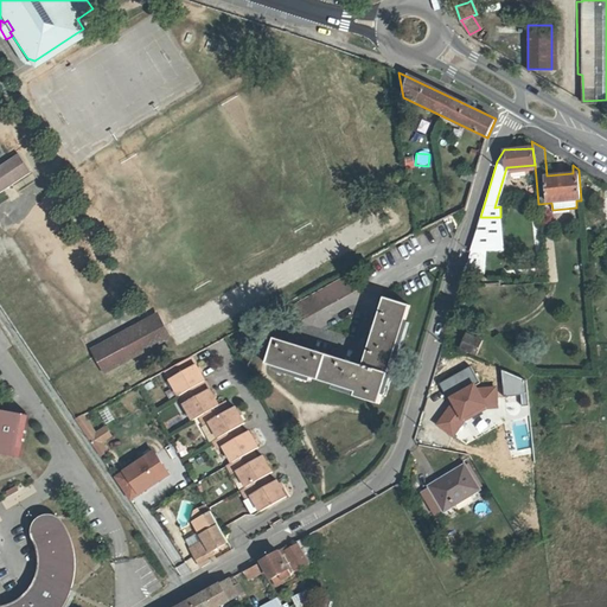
[(0,167),(0,193),(32,173),(19,155),(13,160),(0,167)]
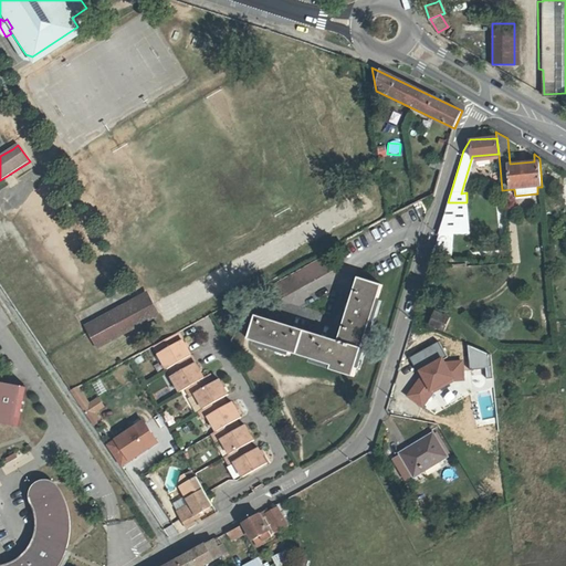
[(376,147),(378,157),(387,155),(385,145),(376,147)]
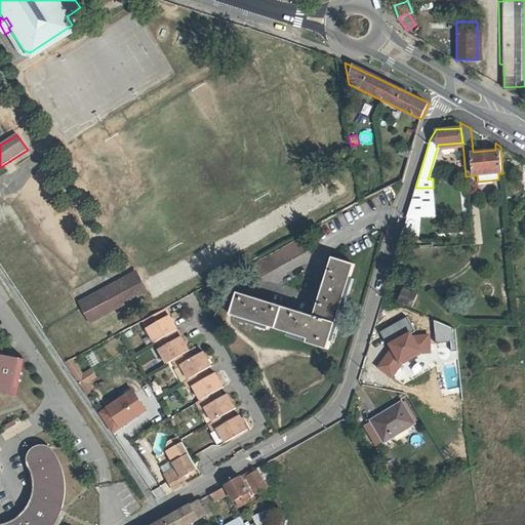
[(433,188),(415,188),(406,217),(434,214),(433,188)]
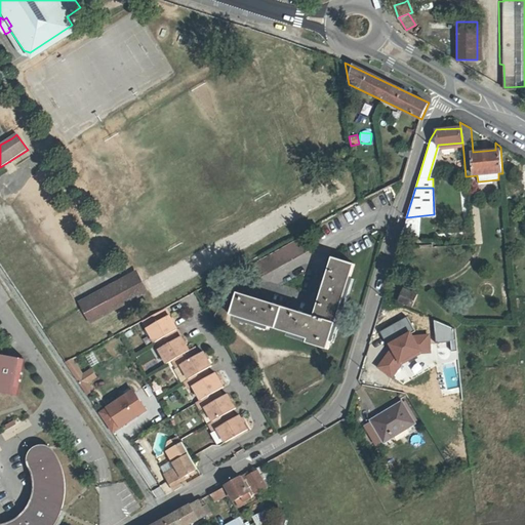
[(304,239),(252,267),(259,280),(311,252),(304,239)]
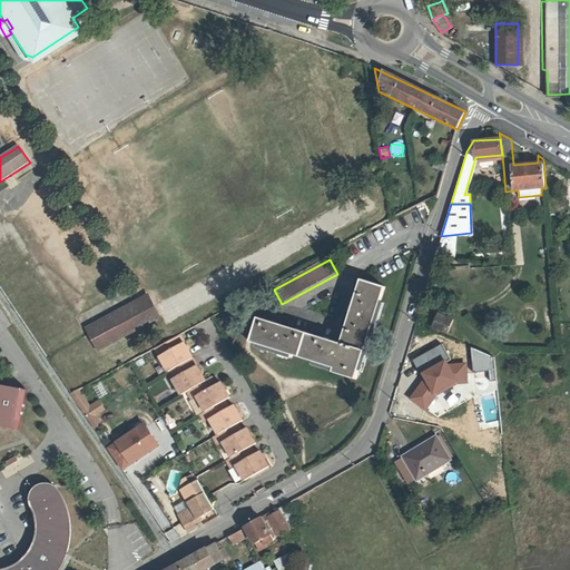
[(362,279),(342,344),(259,320),(252,342),(335,369),(334,372),(356,380),(385,287),(362,279)]
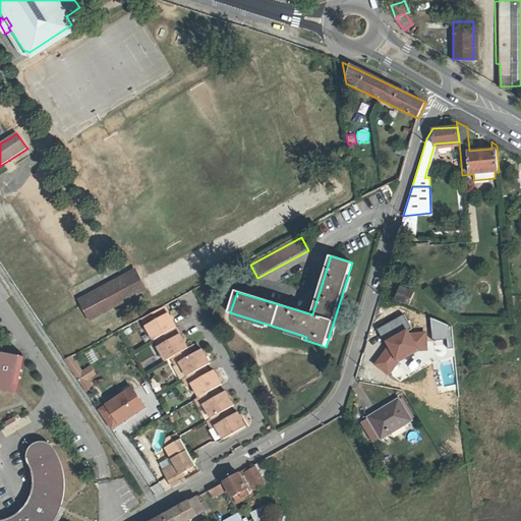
[(125,273),(137,295),(149,289),(142,279),(136,267),(125,273)]
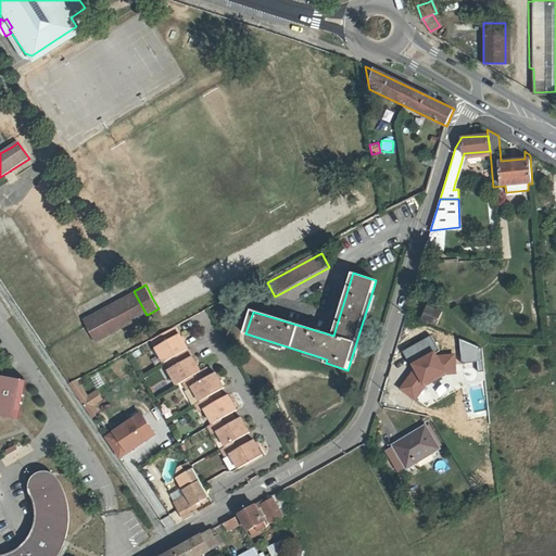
[(89,328),(97,343),(147,315),(134,291),(84,318),(89,328)]
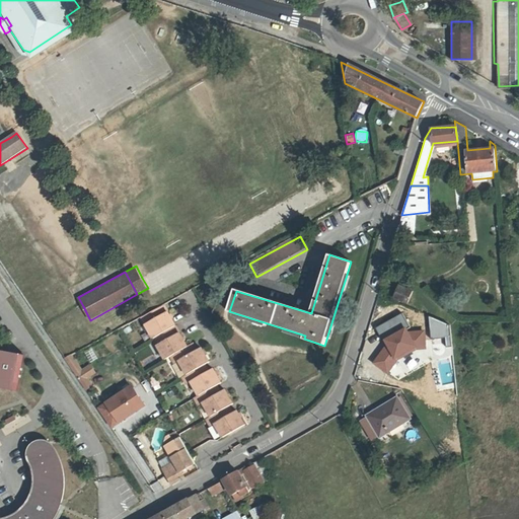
[(473,282),(476,292),(487,289),(484,279),(473,282)]
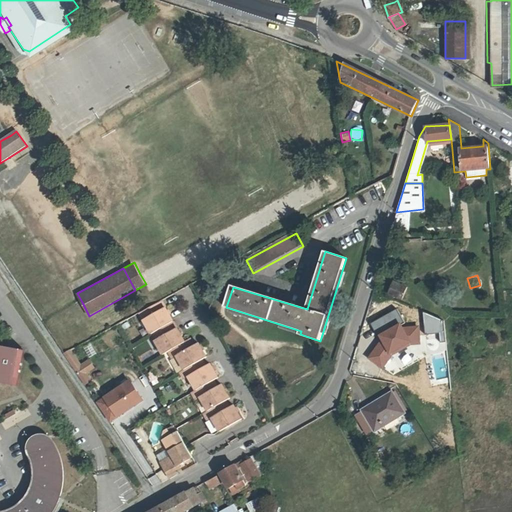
[(401,299),(406,286),(393,281),(388,294),(401,299)]
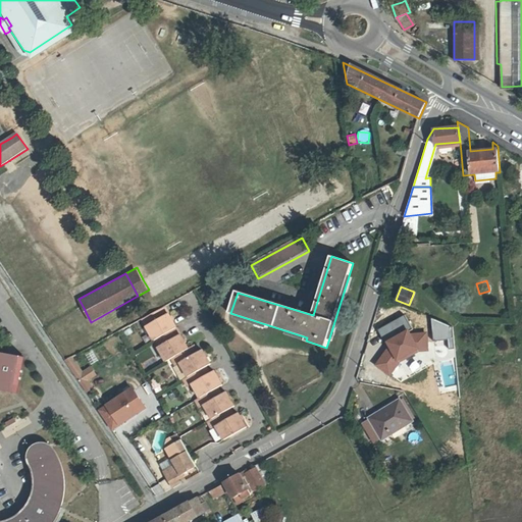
[(178,329),(166,308),(144,320),(156,341),(178,329)]
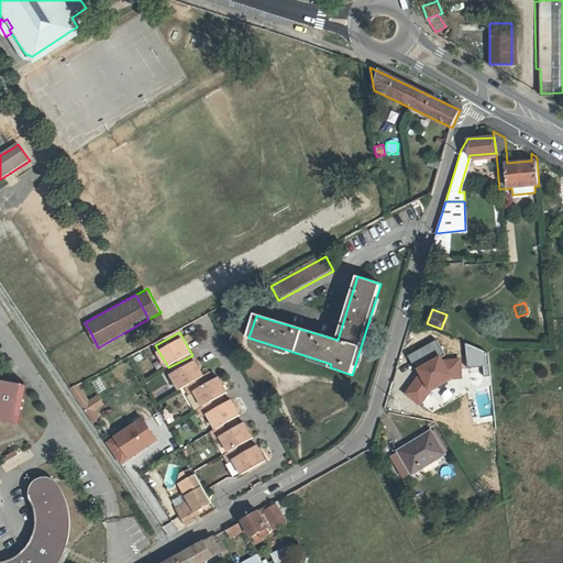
[(422,372),(419,353),(418,346),(403,350),(407,381),(422,378),(422,372)]
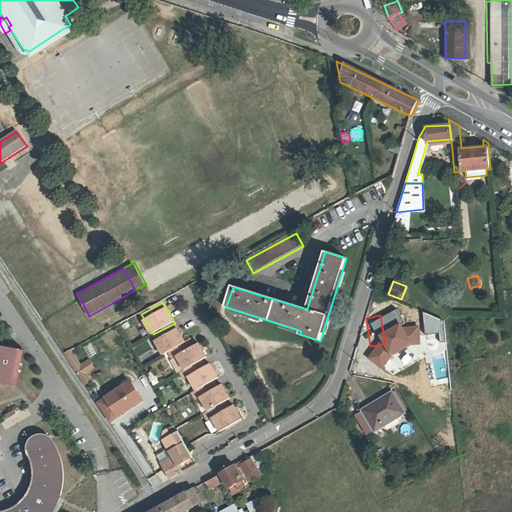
[(381,321),(384,338),(403,335),(399,315),(384,316),(385,320),(381,321)]
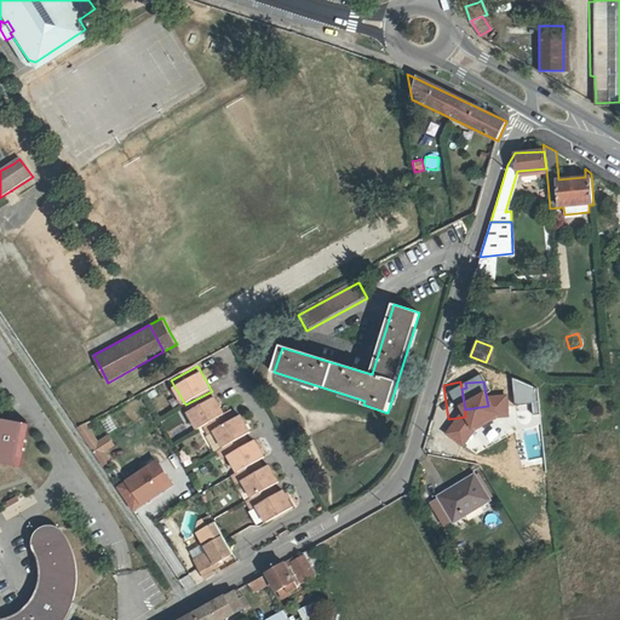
[(185,405),(200,430),(207,426),(213,424),(227,415),(218,402),(212,391),(185,405)]
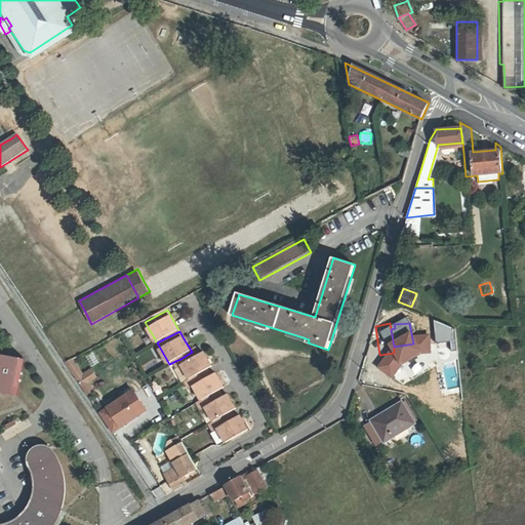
[(175,361),(179,368),(185,366),(192,379),(209,369),(213,367),(205,353),(201,355),(198,349),(192,352),(180,359),(175,361)]
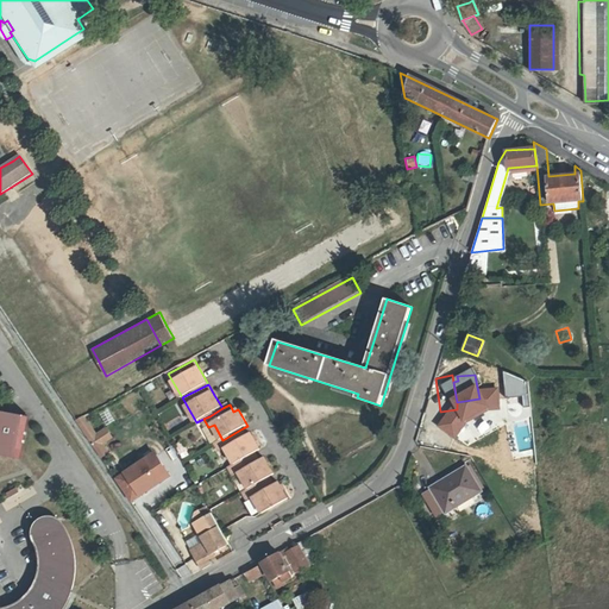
[(179,421),(175,408),(161,412),(164,425),(179,421)]
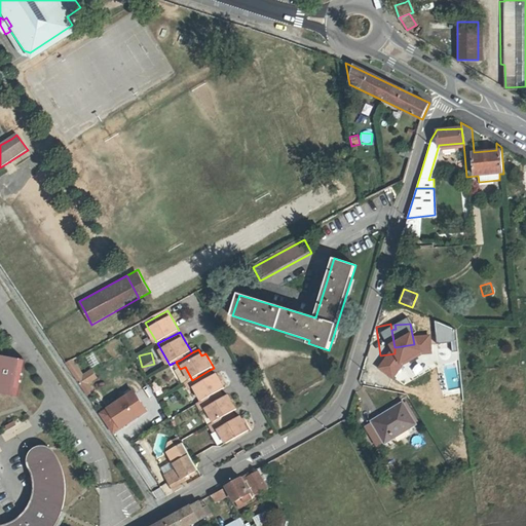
[(0,383),(1,383),(2,383),(4,383),(8,382),(12,380),(14,377),(16,374),(16,371),(16,368),(14,363),(11,361),(8,359),(8,358),(0,355),(0,383)]
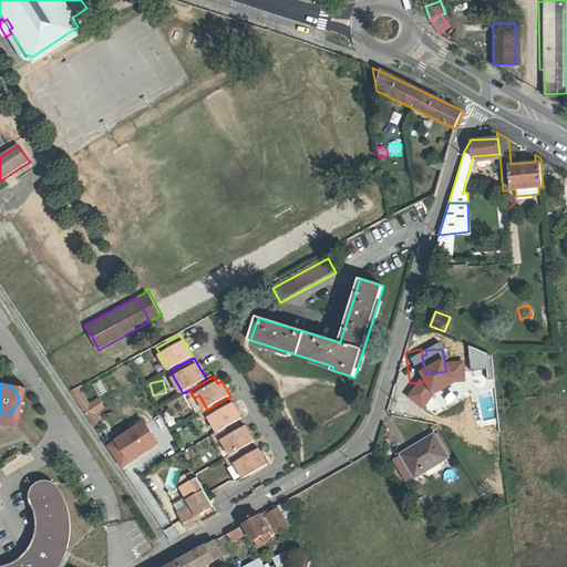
[(0,422),(20,426),(28,389),(9,385),(9,387),(12,389),(16,391),(18,397),(18,400),(18,403),(16,406),(13,410),(9,412),(4,413),(2,413),(1,413),(0,413),(0,422)]
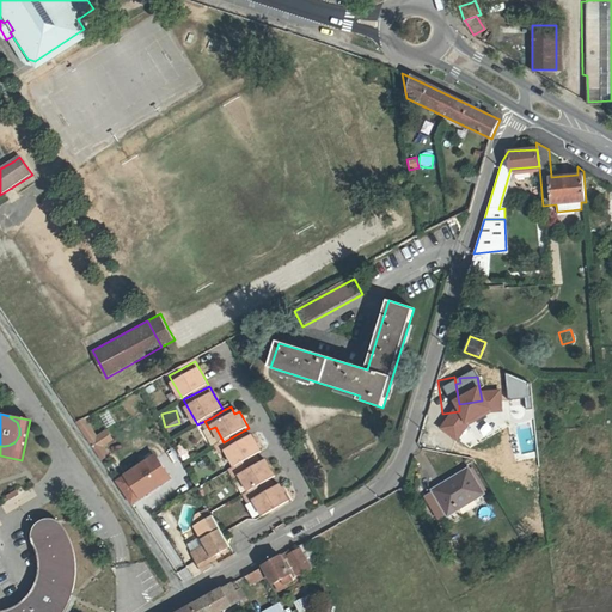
[(79,424),(92,444),(98,440),(85,421),(79,424)]
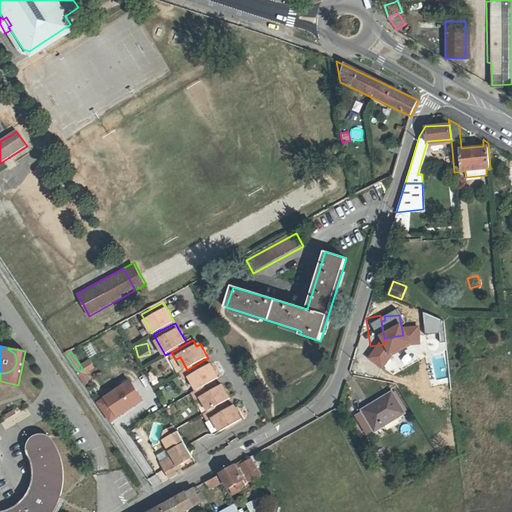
[(183,373),(186,380),(191,377),(199,391),(216,382),(220,379),(212,365),(208,367),(204,360),(187,370),(183,373)]
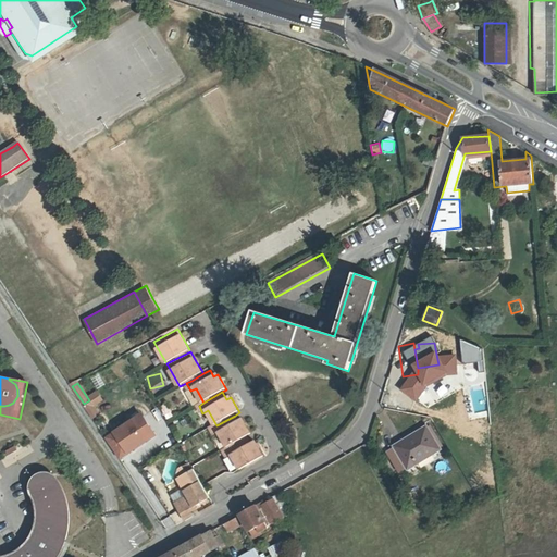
[(113,435),(108,438),(122,459),(147,442),(146,440),(155,433),(143,415),(113,435)]
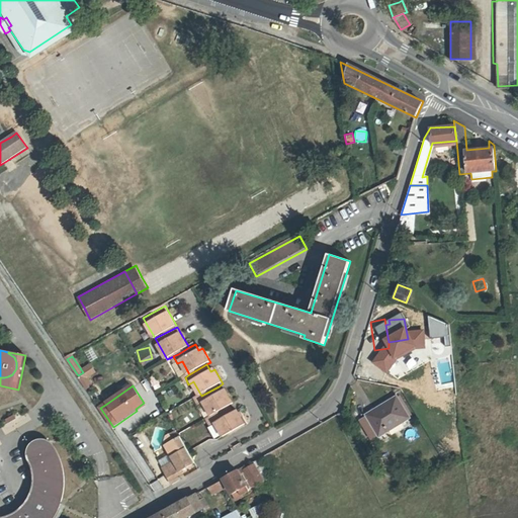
[(196,399),(200,406),(205,403),(213,417),(231,407),(235,405),(227,391),(223,393),(219,386),(201,396),(196,399)]
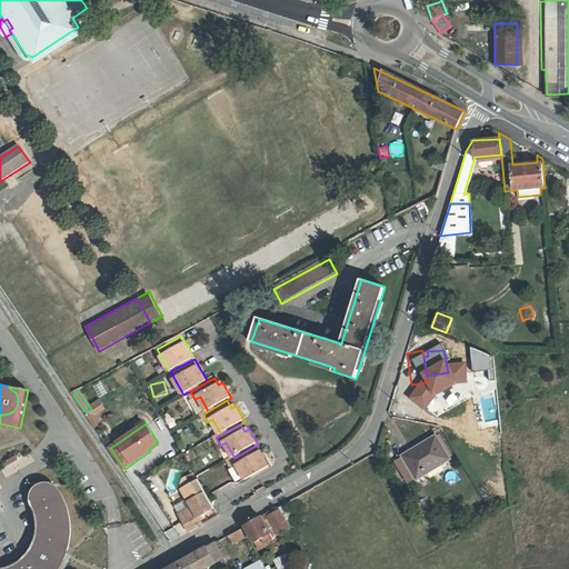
[(397,458),(411,482),(451,457),(437,433),(397,458)]
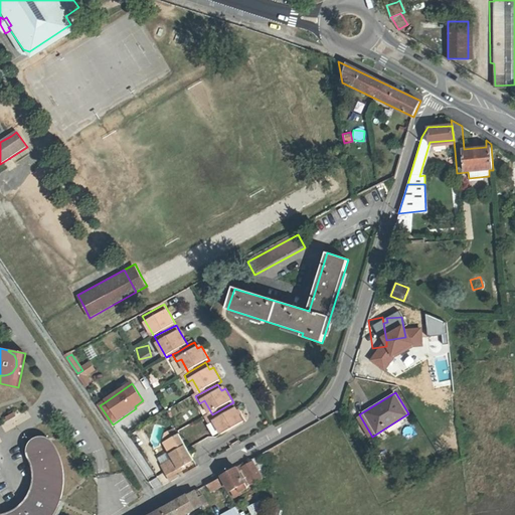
[(99,405),(101,405),(105,402),(100,394),(94,398),(99,405)]
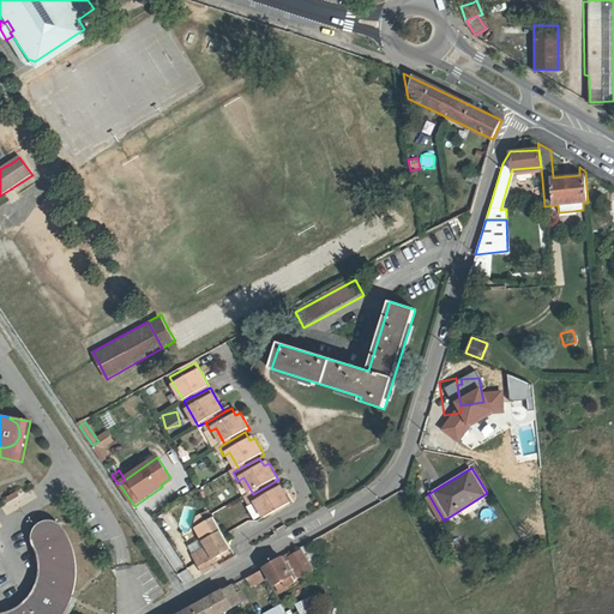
[(247,498),(252,506),(258,503),(266,519),(293,504),(283,487),(277,491),(274,482),(253,494),(247,498)]
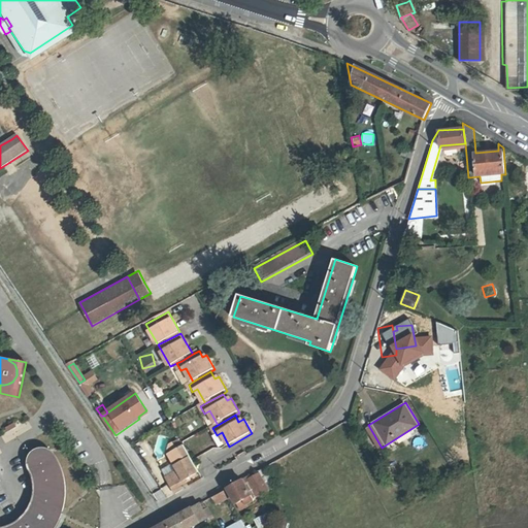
[(13,421),(2,428),(6,435),(18,428),(13,421)]
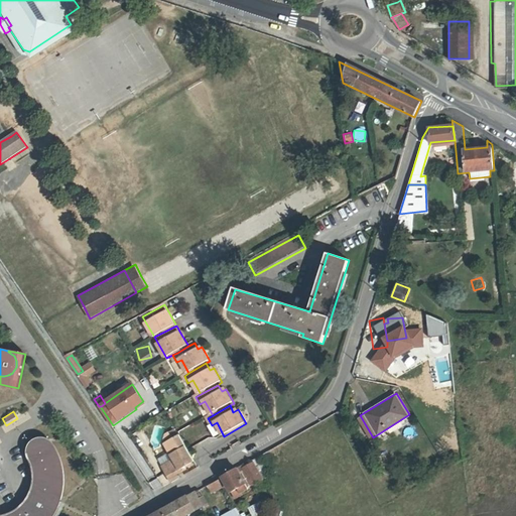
[(142,454),(151,449),(142,429),(134,432),(142,454)]
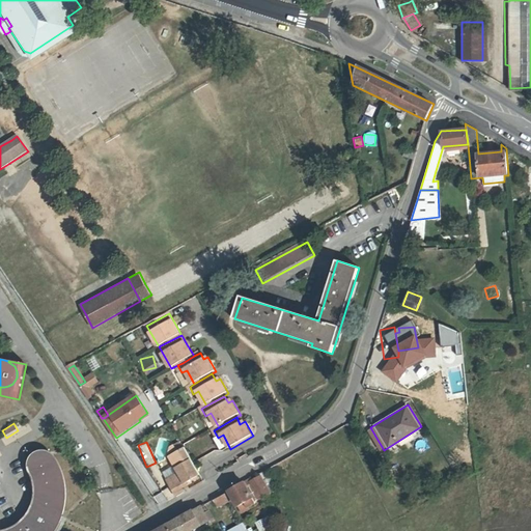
[(172,485),(179,499),(192,492),(188,484),(202,476),(187,449),(180,452),(176,446),(172,448),(171,455),(183,474),(182,475),(179,481),(172,485)]
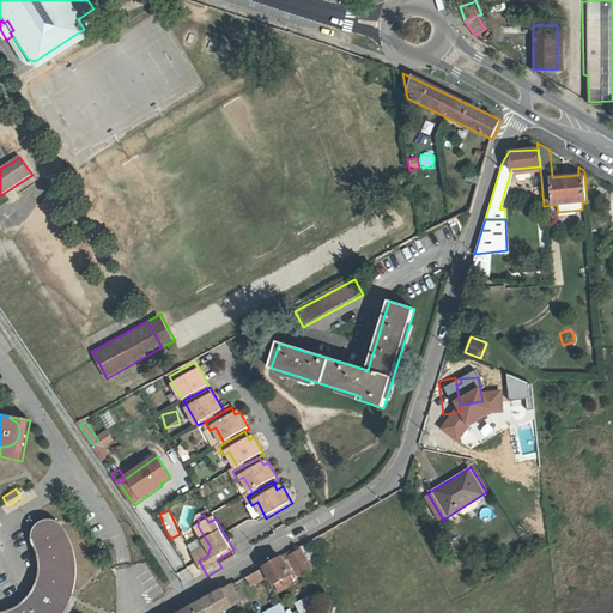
[(34,540),(37,548),(38,551),(68,535),(65,529),(61,523),(34,540)]
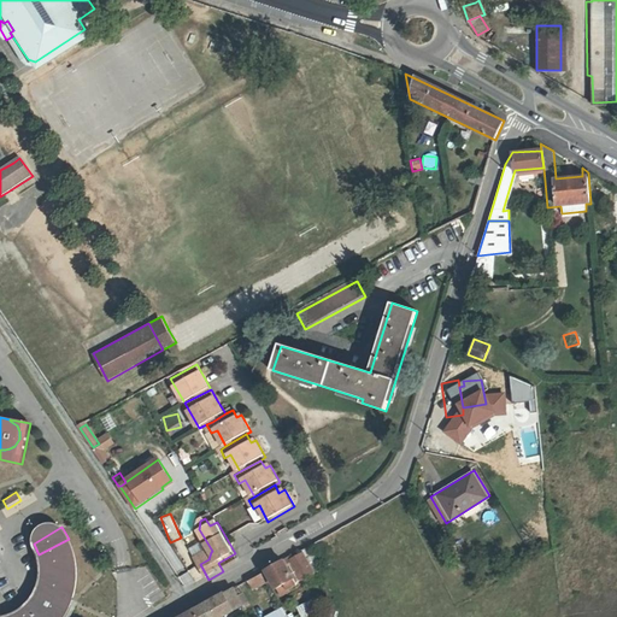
[(28,607),(24,610),(22,611),(16,615),(10,616),(62,616),(69,606),(72,599),(75,588),(76,583),(76,570),(76,564),(74,551),(71,544),(69,539),(39,554),(41,564),(41,573),(39,583),(39,587),(41,588),(39,593),(36,593),(34,594),(33,597),(34,599),(34,600),(31,604),(28,607)]
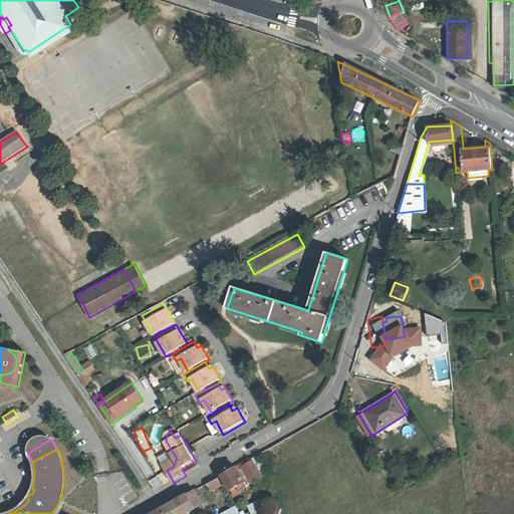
[(176,460),(165,467),(167,470),(174,466),(176,460)]
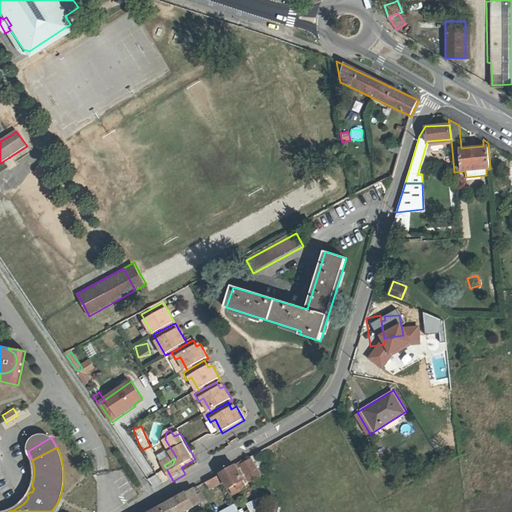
[(238,484),(240,489),(247,485),(246,483),(251,480),(252,481),(262,475),(258,468),(253,460),(243,466),(240,462),(218,475),(222,482),(226,480),(230,488),(238,484)]
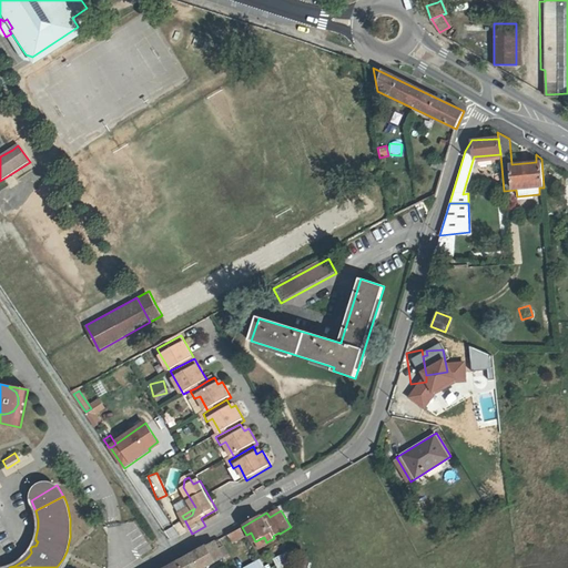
[(293,515),(286,519),(291,527),(297,523),(293,515)]
